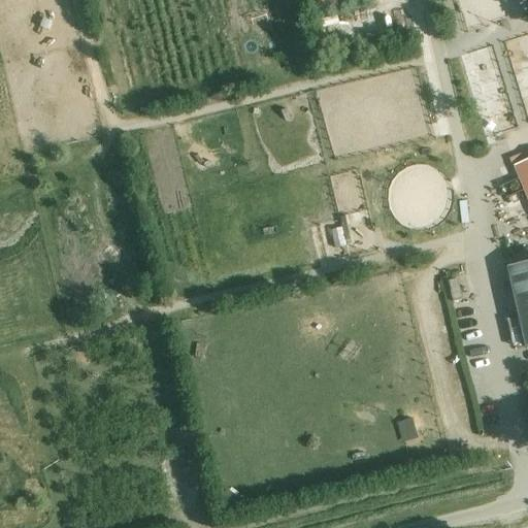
[(328,5),(332,25),(356,20),(352,0),(328,5)]
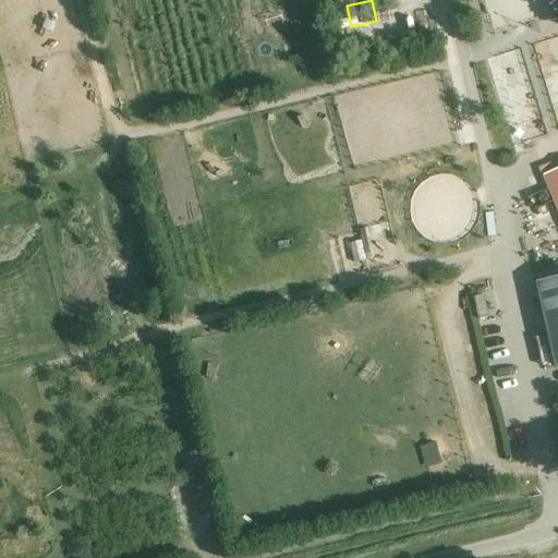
[(445,99),(423,104),(425,116),(447,111),(445,99)]
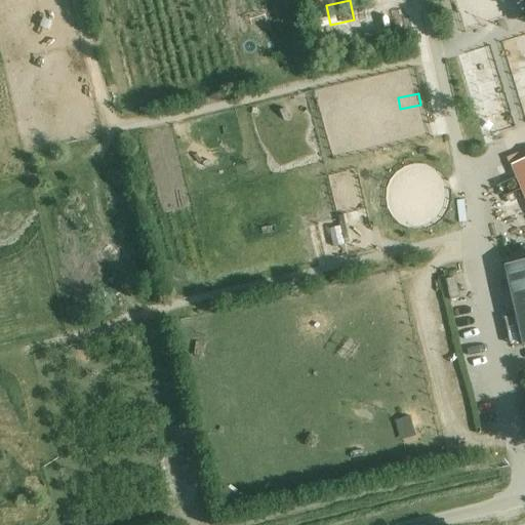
[(524,163),(513,168),(524,198),(524,163)]
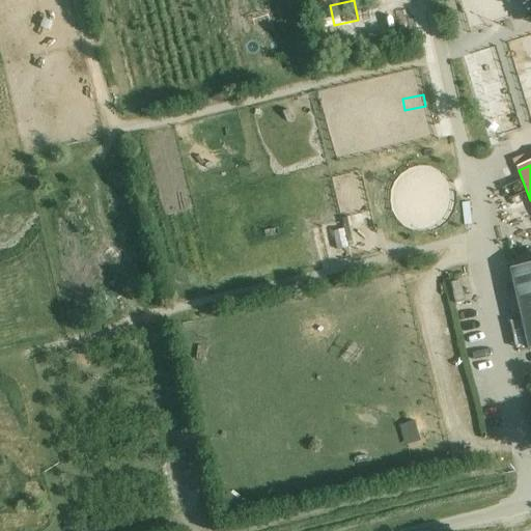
[(334,221),(353,220),(352,197),(334,198),(334,221)]
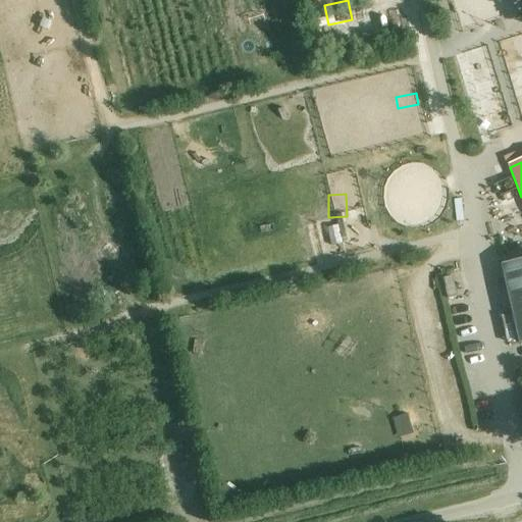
[(521,259),(501,264),(519,345),(521,343),(521,259)]
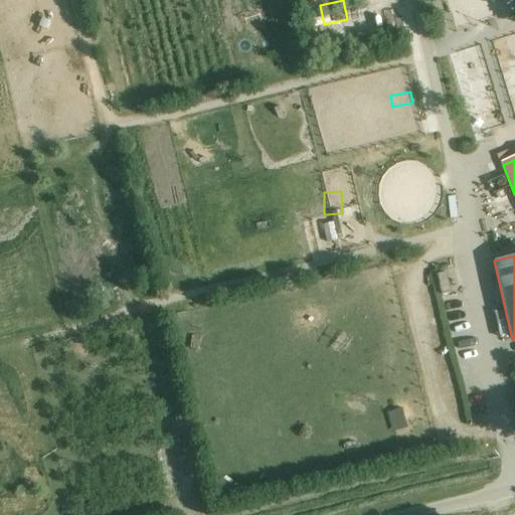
[(401,408),(386,412),(391,433),(407,428),(401,408)]
